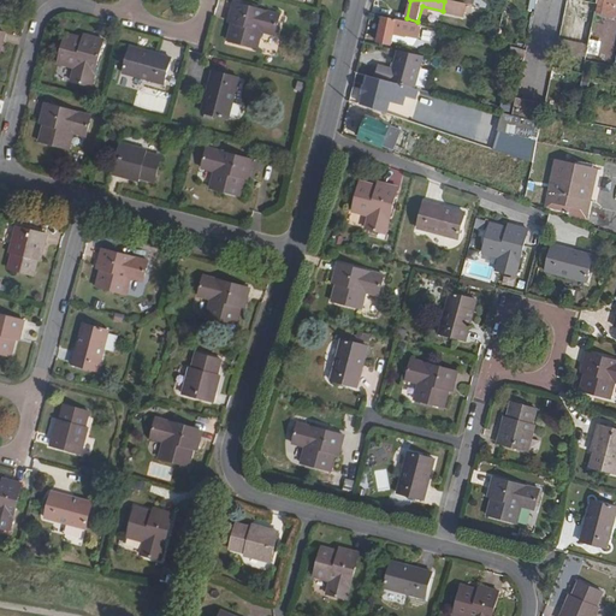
[(615,17),(615,13),(615,0),(600,0),(598,13),(615,17)]
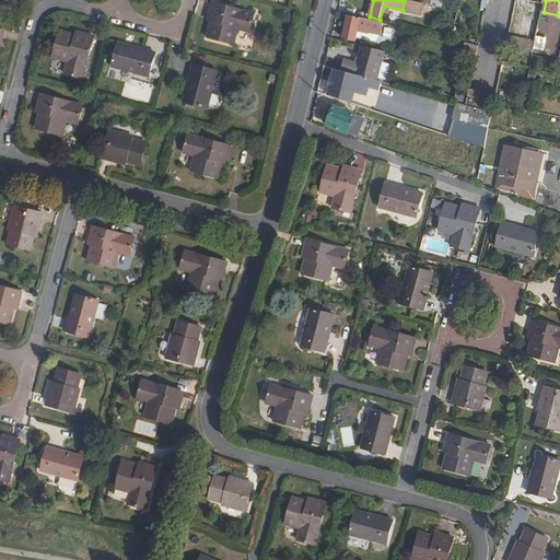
[(404,1),(403,10),(422,14),(424,7),(404,1)]
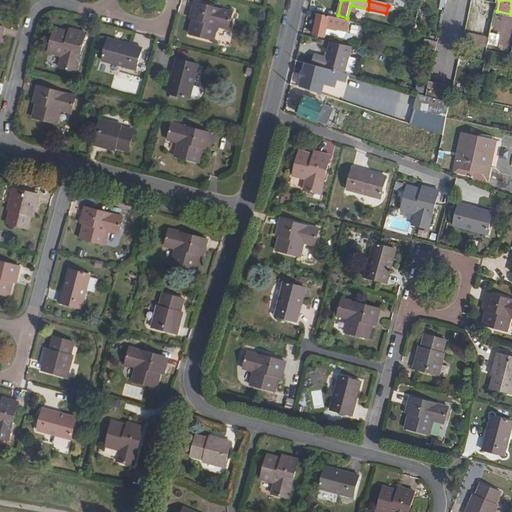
[(229,28),(233,13),(195,3),(190,18),(193,19),(190,34),(213,40),(216,26),(229,28)]
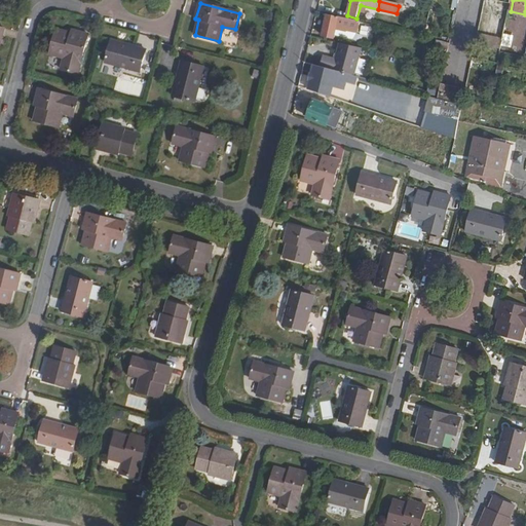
[(360,23),(328,14),(323,36),(333,39),(335,30),(345,33),(346,31),(357,34),(360,23)]
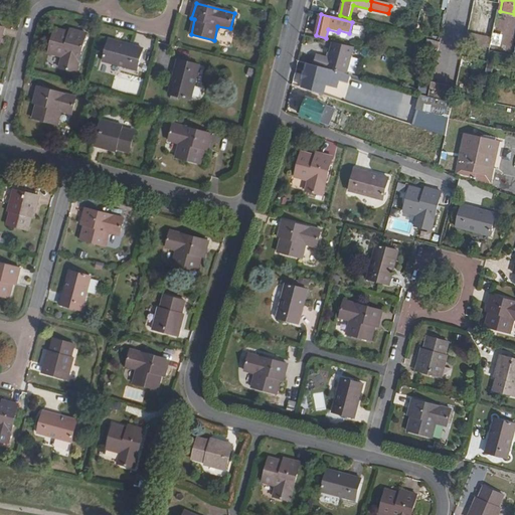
[(76,72),(87,34),(69,29),(68,33),(54,29),(48,52),(63,56),(60,67),(76,72)]
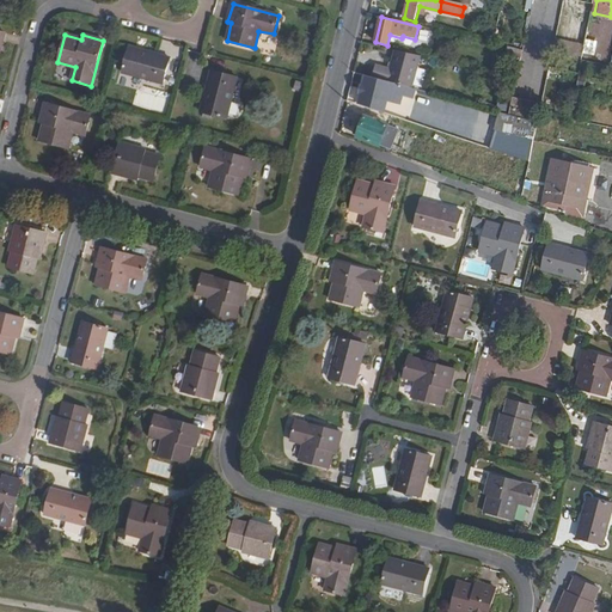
[(586,38),(582,50),(592,54),(597,42),(586,38)]
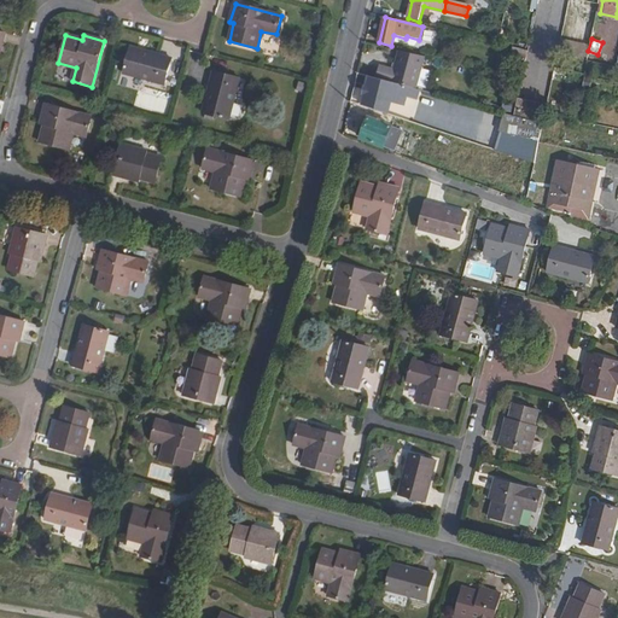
[(164,85),(172,58),(130,47),(124,74),(164,85)]
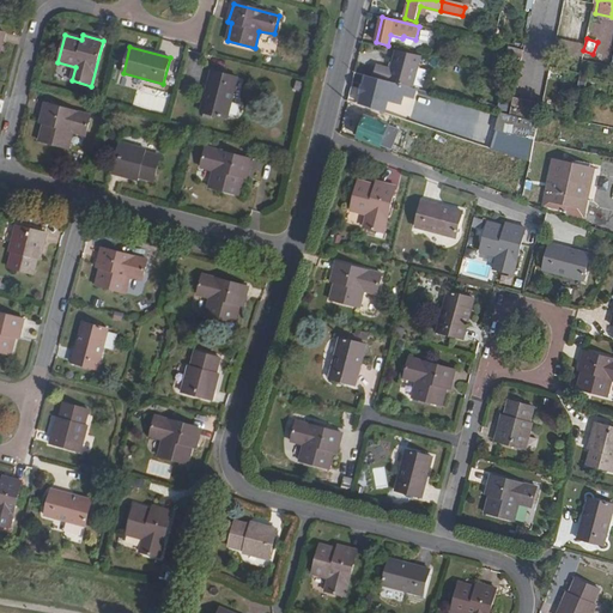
[(396,52),(389,83),(394,85),(404,87),(414,90),(423,58),(396,52)]
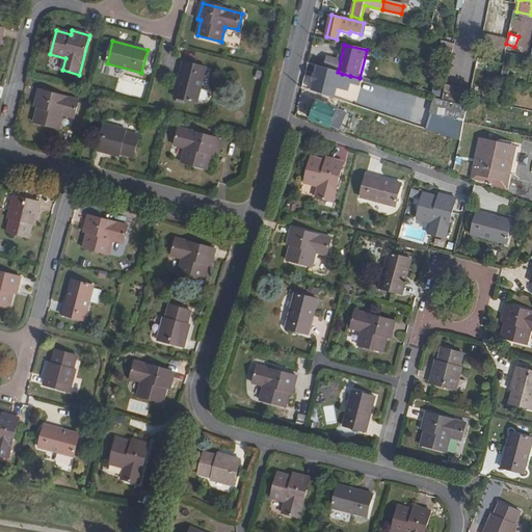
[(197,103),(206,68),(184,62),(175,97),(197,103)]
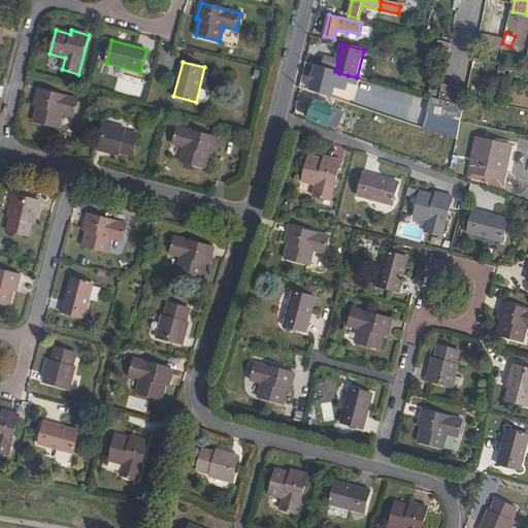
[(317,66),(309,92),(331,99),(333,93),(339,73),(335,71),(317,66)]
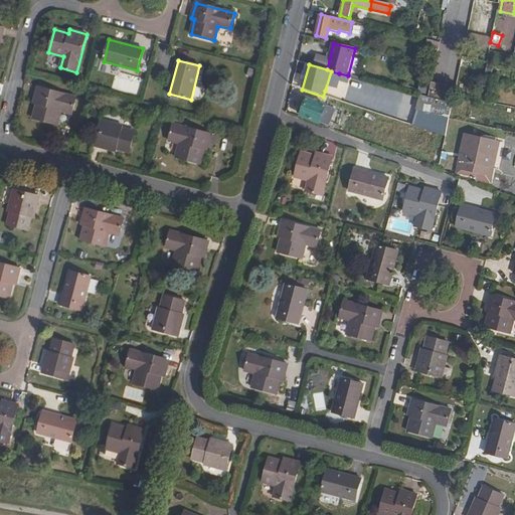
[(426,99),(452,106),(455,96),(456,90),(431,82),(426,99)]
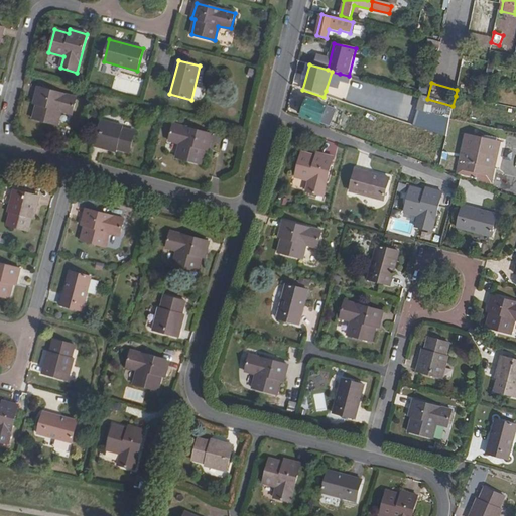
[(73,114),(76,98),(37,88),(33,104),(36,105),(33,119),(56,125),(60,111),(73,114)]
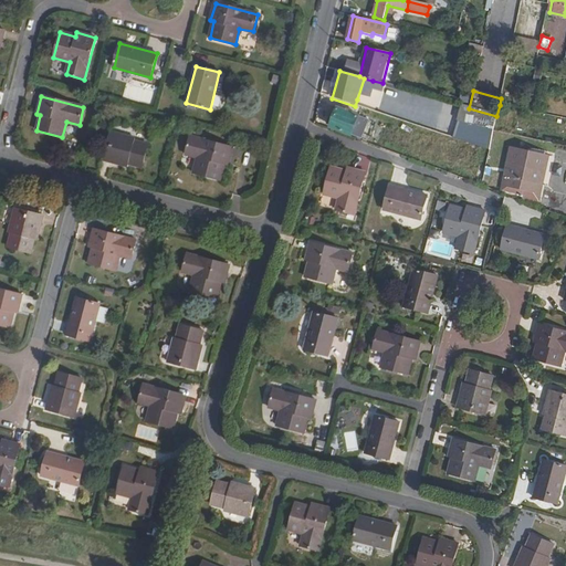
[(357,100),(355,106),(362,108),(366,109),(368,103),(357,100)]
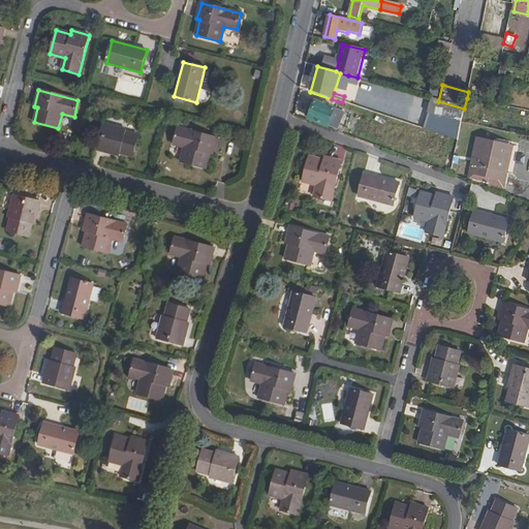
[(309,120),(328,126),(335,129),(342,112),(315,101),(309,120)]
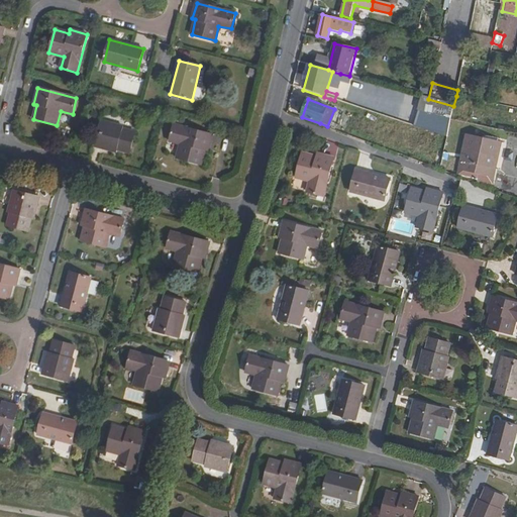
[(439,135),(447,137),(450,120),(443,119),(439,135)]
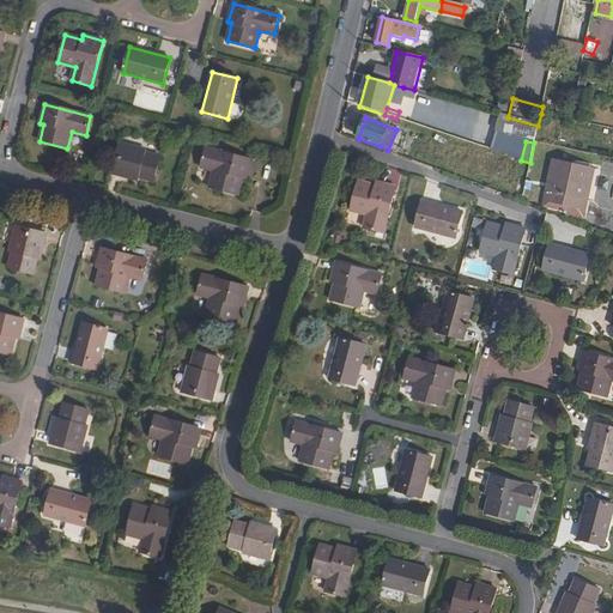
[(144,153),(145,150),(120,144),(111,174),(138,180),(138,176),(153,181),(159,157),(144,153)]
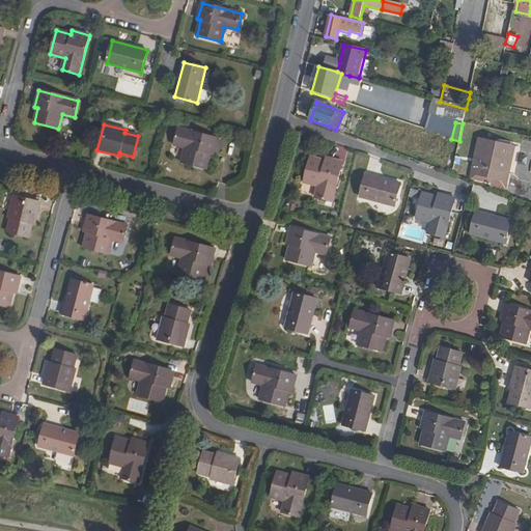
[(214,155),(218,138),(178,128),(174,144),(187,147),(183,163),(206,169),(211,155),(214,155)]
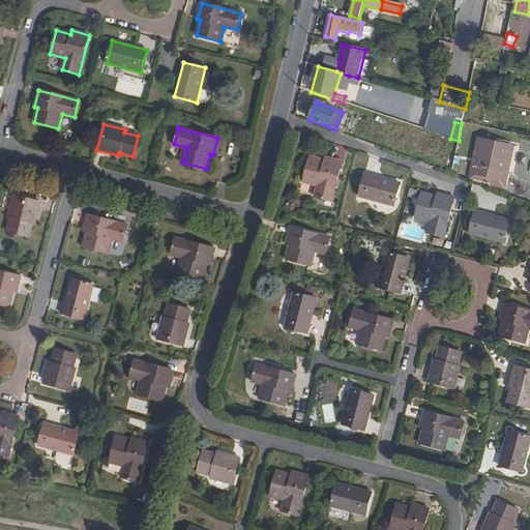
[(509,162),(511,144),(479,139),(474,176),(508,181),(509,175),(510,175),(512,162),(509,162)]
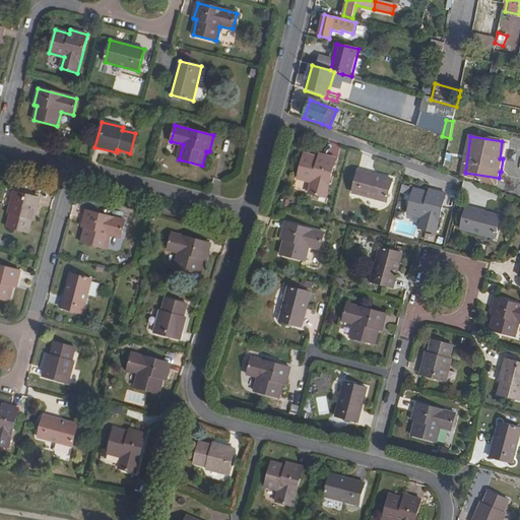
[(437,150),(433,168),(443,171),(447,152),(437,150)]
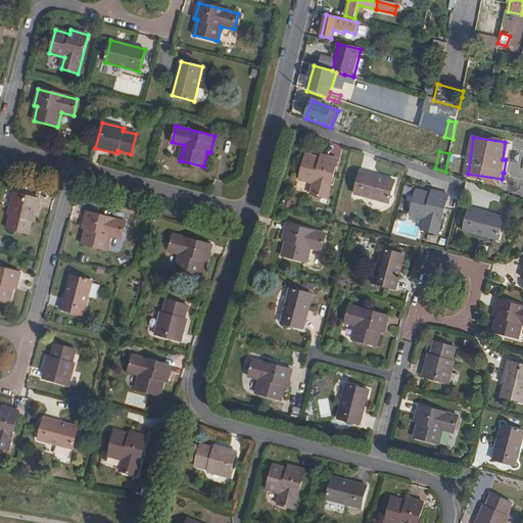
[(326,198),(337,159),(321,155),(320,158),(304,154),(298,179),(313,182),(310,194),(326,198)]
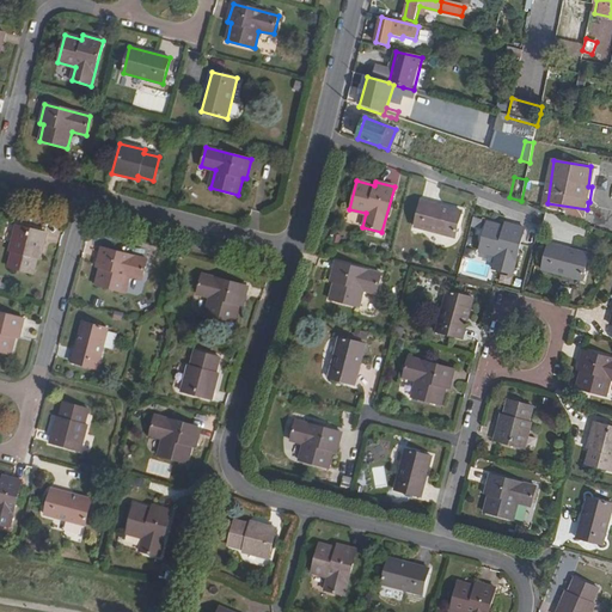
[(454,237),(460,212),(421,201),(414,227),(454,237)]
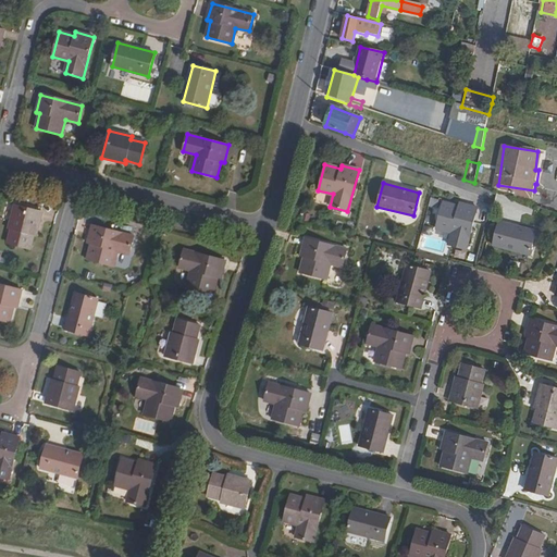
[(466,249),(477,208),(460,203),(459,207),(443,202),(436,227),(452,232),(448,245),(466,249)]
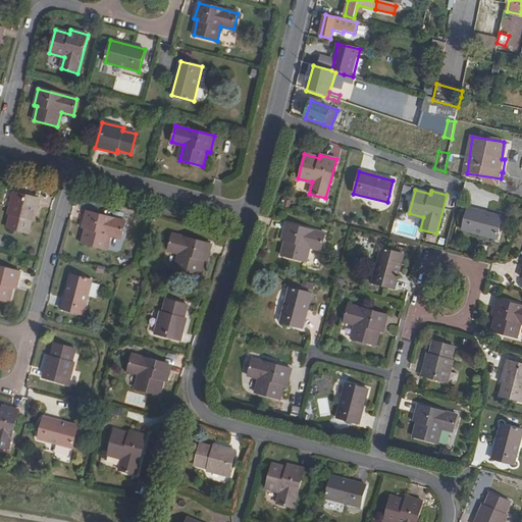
[(34,220),(39,199),(13,193),(7,214),(10,215),(6,227),(27,232),(31,219),(34,220)]
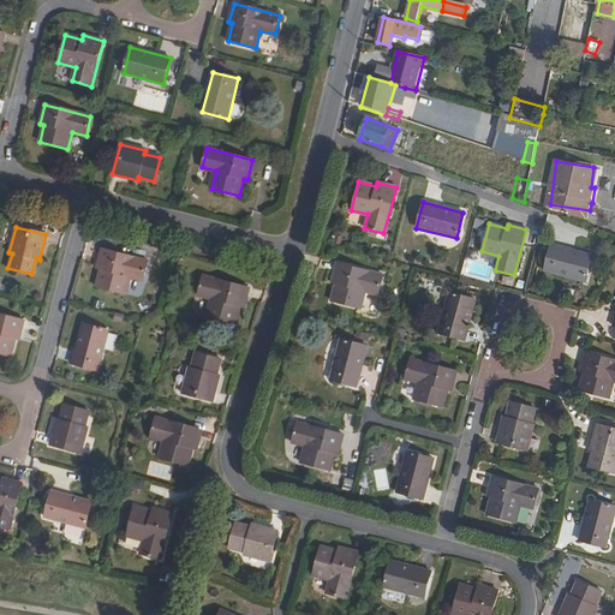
[(586,281),(595,255),(554,243),(547,270),(586,281)]
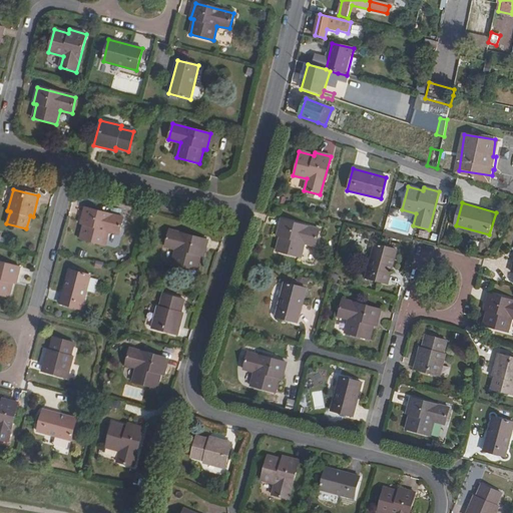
[(119,234),(123,218),(84,208),(80,223),(84,224),(80,239),(103,245),(107,230),(119,234)]
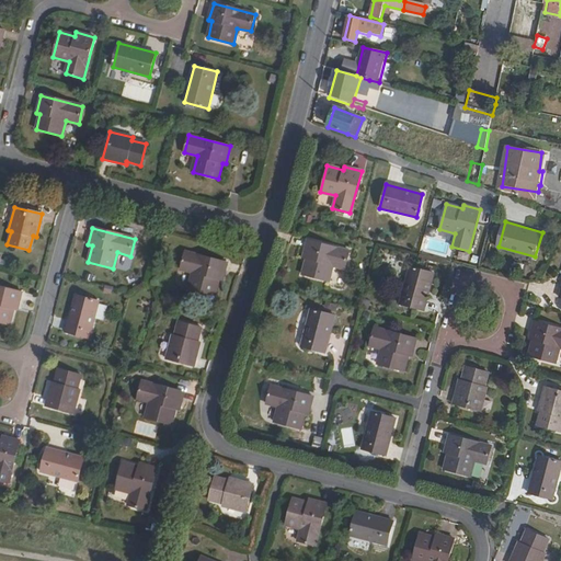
[(344,268),(348,251),(307,240),(302,258),(306,259),(301,274),(328,281),(331,266),(344,268)]
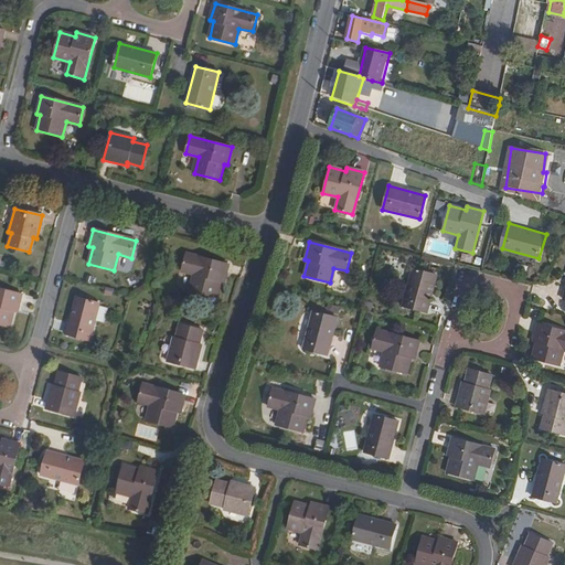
[(223,281),(227,265),(185,254),(181,270),(194,275),(190,290),(215,297),(220,280),(223,281)]
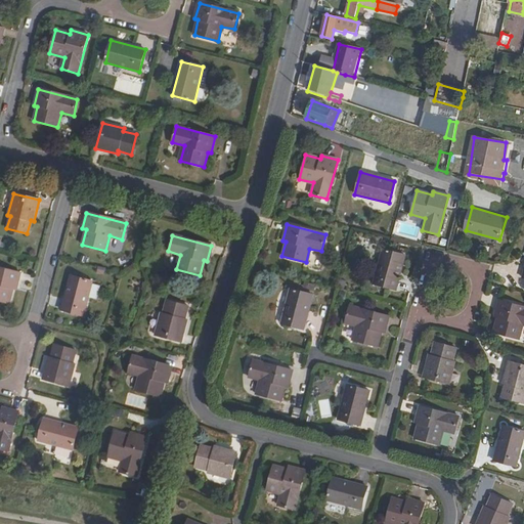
[(395,290),(403,255),(383,249),(373,284),(395,290)]
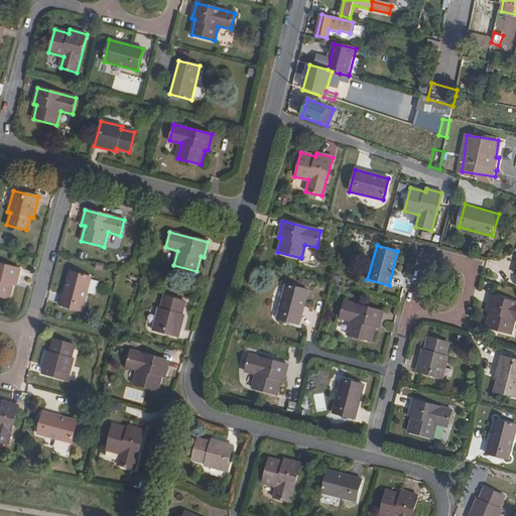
[(124,250),(114,254),(117,261),(126,257),(124,250)]
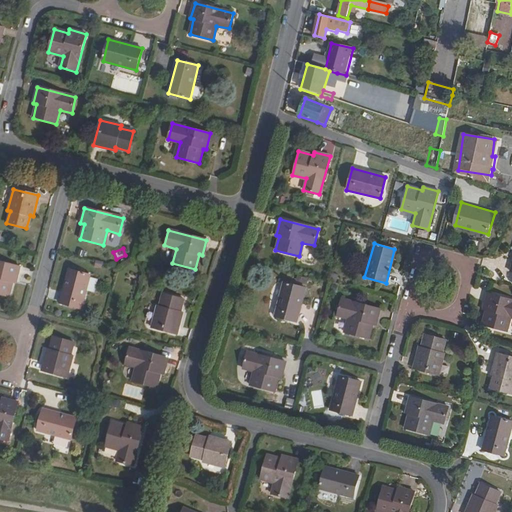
[(15,281),(19,266),(0,260),(0,293),(9,296),(12,280),(15,281)]
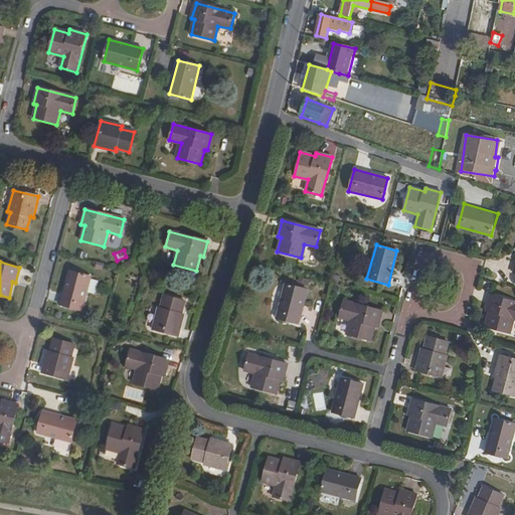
[(81,310),(91,276),(69,271),(60,304),(81,310)]
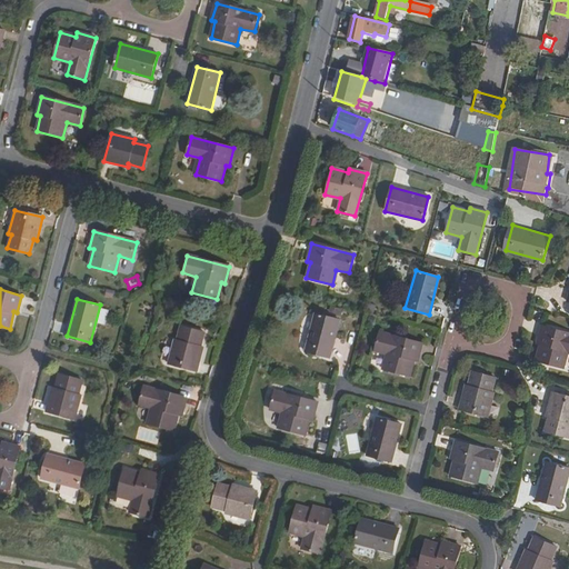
[(329,358),(339,320),(315,315),(306,351),(329,358)]
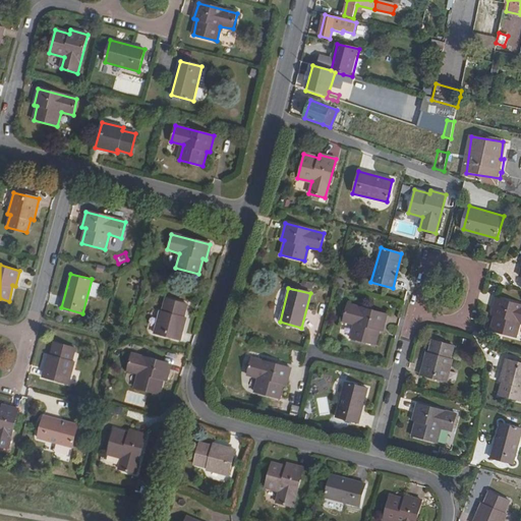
[(520,321),(520,303),(496,297),(491,313),(495,313),(490,328),(515,335),(518,321),(520,321)]
